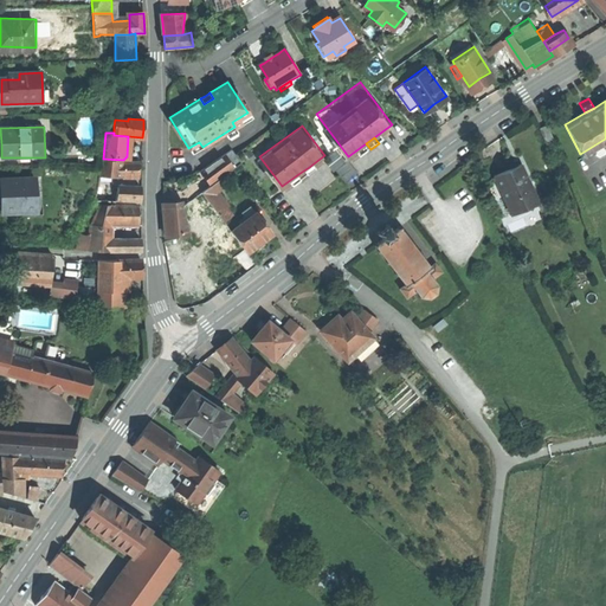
[(339,148),(326,158),(336,172),(349,163),(339,148)]
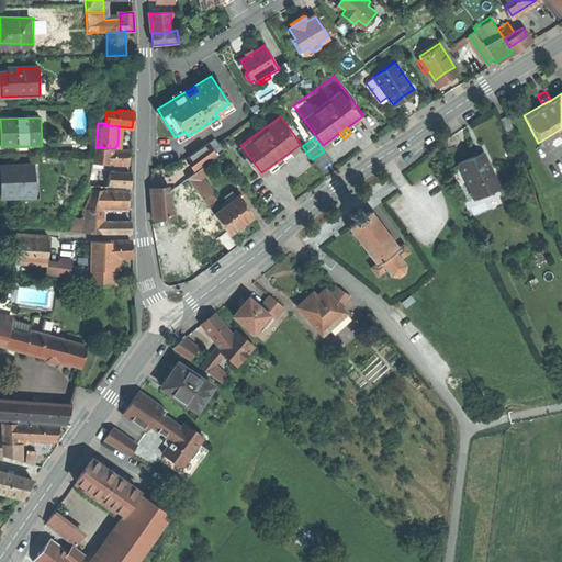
[(183,172),(188,178),(204,166),(223,152),(216,142),(180,164),(170,168),(170,179),(178,177),(183,172)]
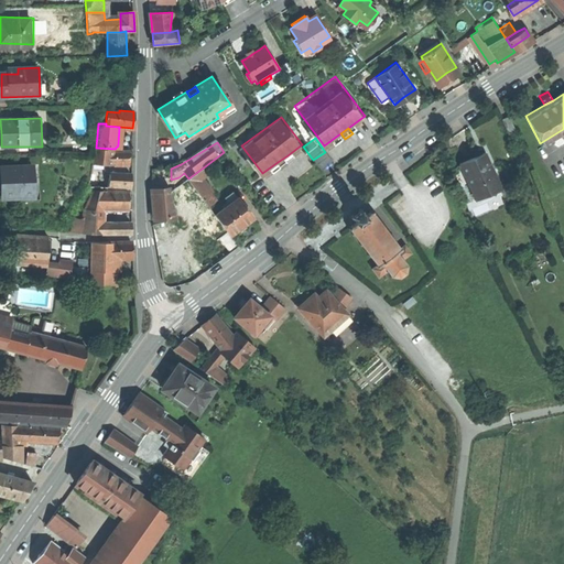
[(110,175),(111,164),(102,164),(102,151),(95,150),(87,187),(108,188),(108,185),(110,175)]
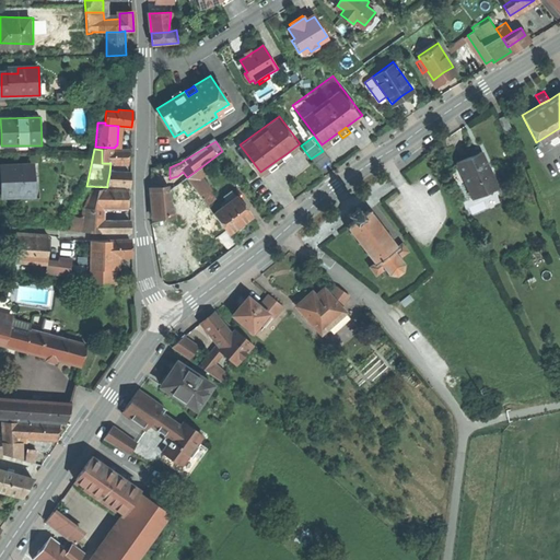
[(128,150),(102,150),(102,163),(111,163),(128,163),(128,156),(128,150)]
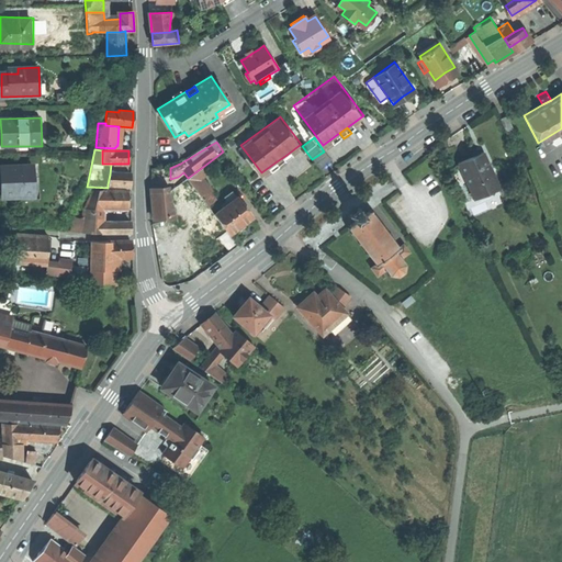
[(321,171),(333,164),(324,152),(312,159),(321,171)]
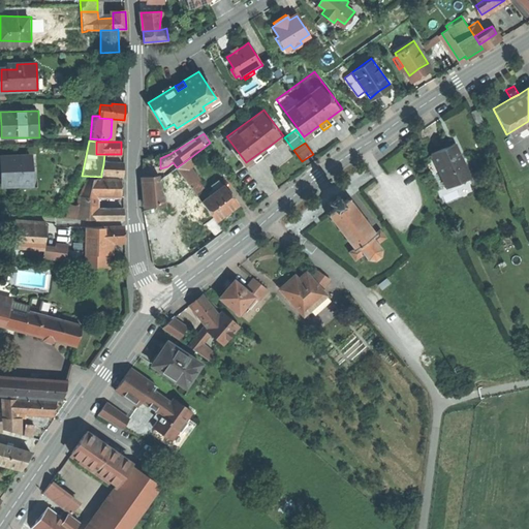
[(432,153),(446,186),(470,176),(456,143),(442,149),(432,153)]
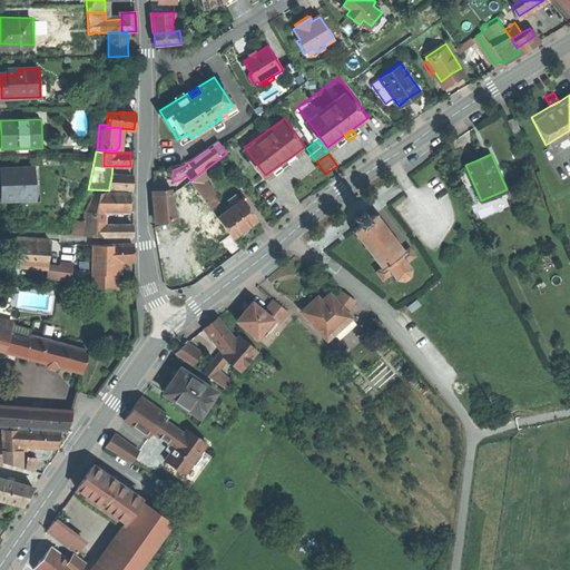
[(296,164),(291,157),(281,164),(286,170),(291,167),(296,164)]
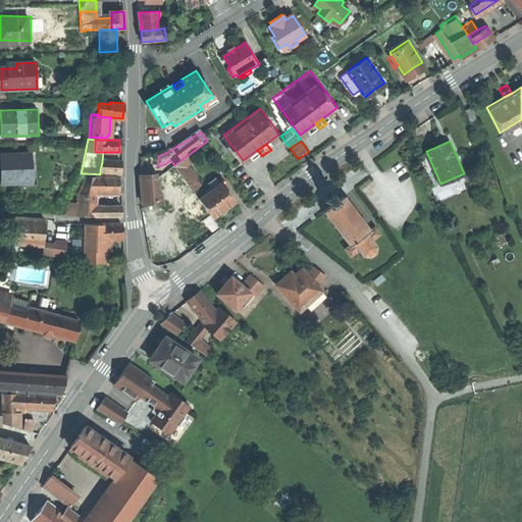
[(187,183),(193,192),(199,187),(195,180),(196,178),(187,166),(195,160),(190,154),(174,165),(173,165),(187,183)]
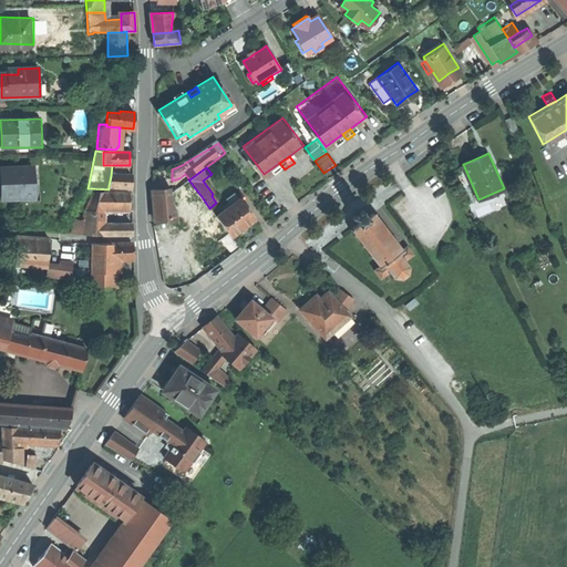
[(34,168),(4,169),(4,184),(4,197),(18,197),(35,196),(34,168)]
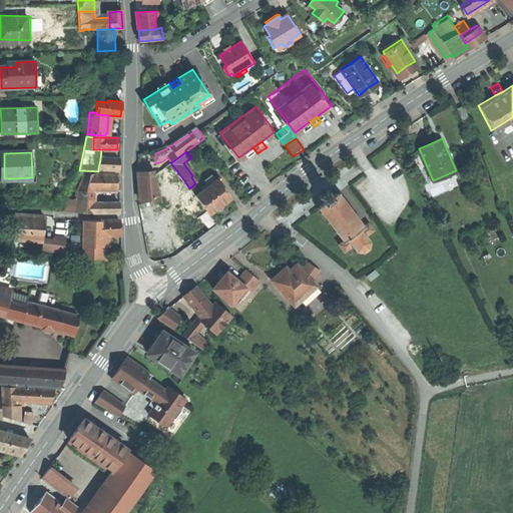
[(153,154),(136,154),(136,163),(155,163),(153,154)]
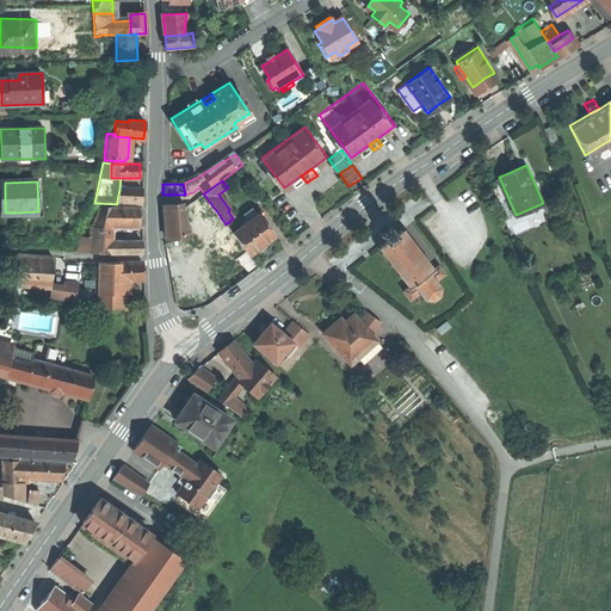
[(142,190),(119,190),(117,201),(136,202),(142,202),(142,190)]
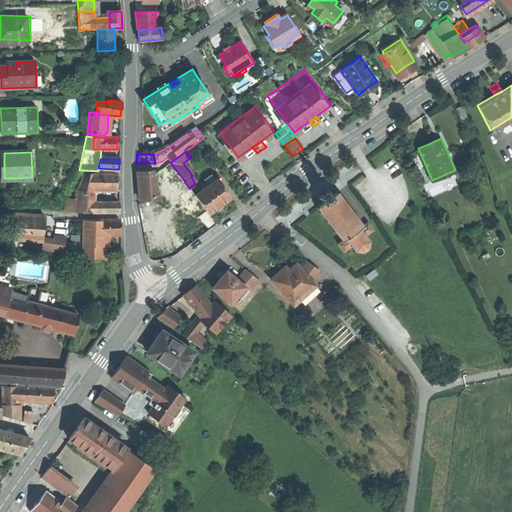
[(154,174),(155,177),(157,186),(164,184),(183,179),(170,162),(154,174)]
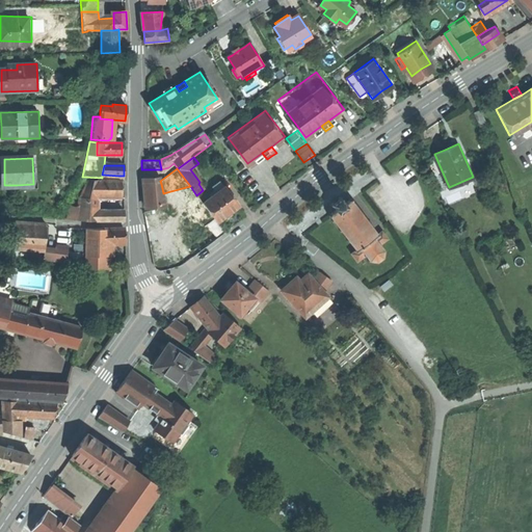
[(156,177),(142,178),(142,185),(156,184),(159,184),(159,181),(156,181),(156,177)]
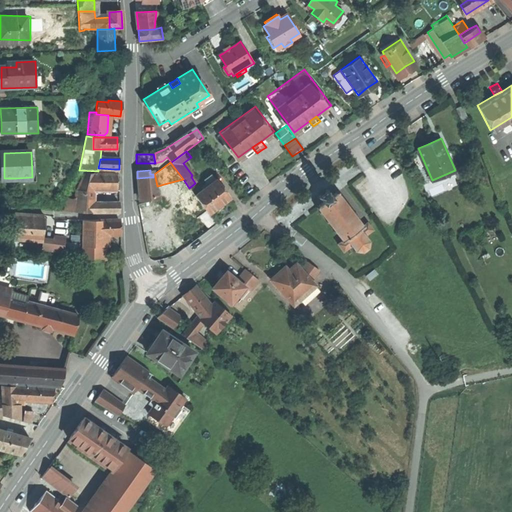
[(73,212),(93,212),(93,204),(94,191),(94,173),(84,173),(76,189),(75,199),(73,212)]
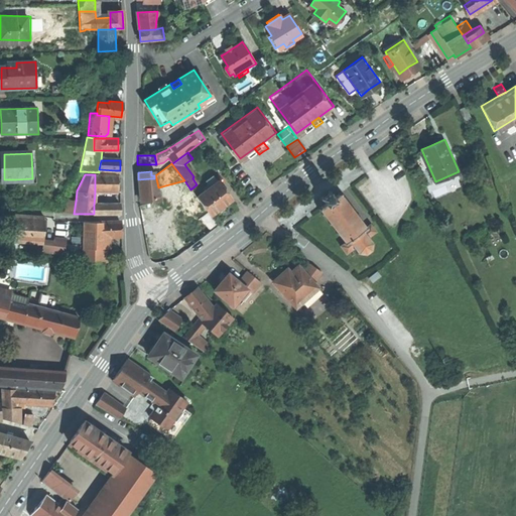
[(100,174),(95,174),(95,192),(117,192),(117,183),(117,174),(105,174),(100,174)]
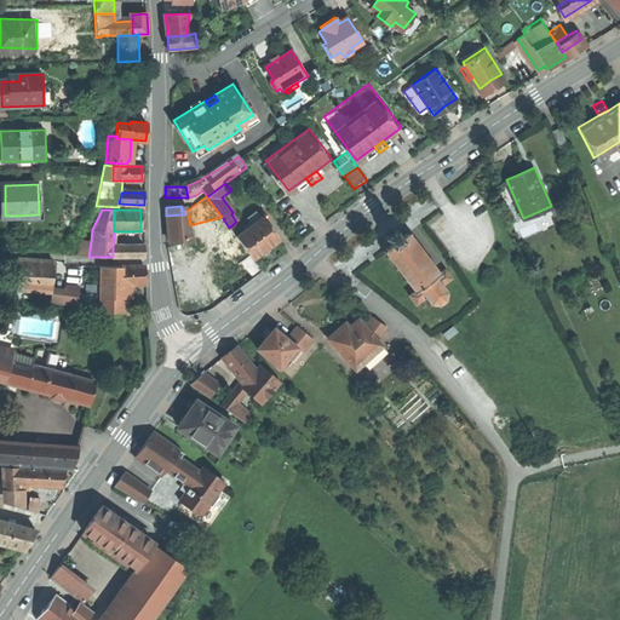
[(246,218),(252,224),(260,218),(256,211),(246,218)]
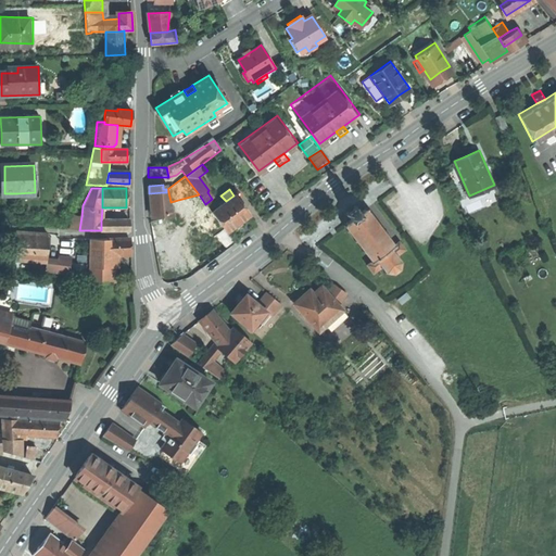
[(165,214),(163,192),(149,193),(150,204),(151,215),(164,214),(165,214)]
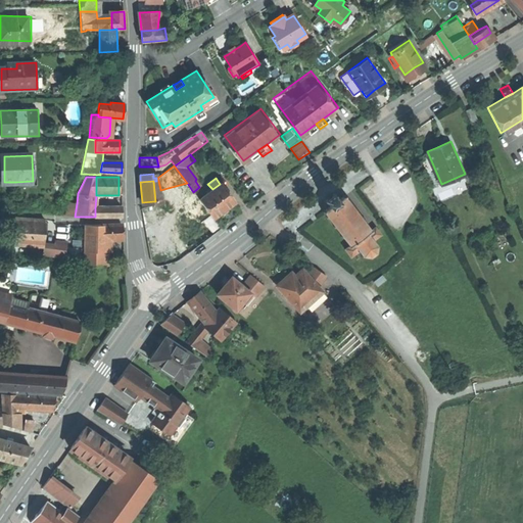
[(158,181),(156,181),(153,181),(155,201),(154,201),(154,204),(163,202),(160,190),(158,181)]
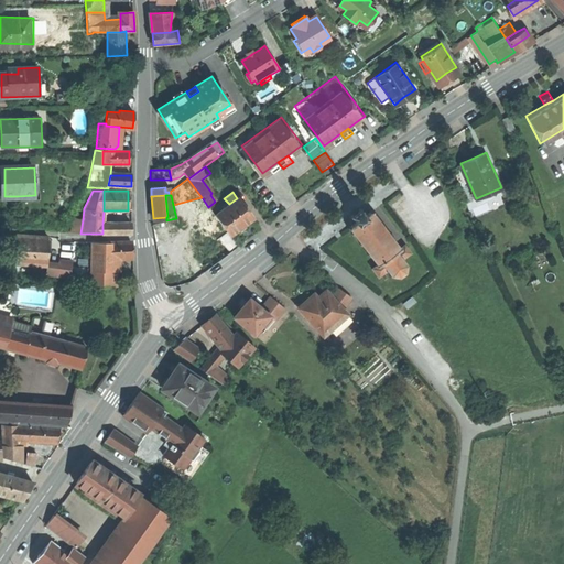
[(215,215),(229,235),(241,227),(252,218),(237,198),(229,204),(215,215)]
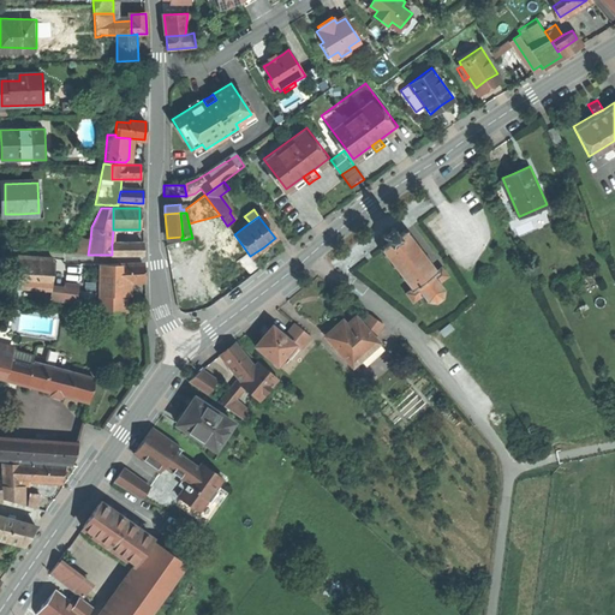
[(227,228),(220,219),(214,224),(221,233),(227,228)]
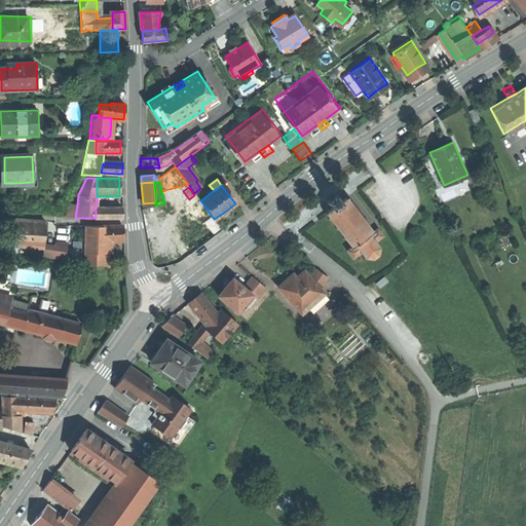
[(373,260),(373,258),(376,255),(378,256),(379,254),(377,253),(378,248),(380,248),(380,247),(378,247),(375,242),(383,236),(376,227),(372,230),(366,222),(367,222),(366,220),(365,220),(359,213),(360,212),(359,210),(358,211),(351,202),(352,202),(351,200),(350,201),(347,197),(348,197),(347,195),(346,196),(345,195),(344,195),(343,196),(344,197),(340,200),(336,195),(337,195),(336,193),(335,194),(334,193),(332,194),(333,195),(328,199),(328,198),(325,199),(326,201),(325,201),(326,203),(328,202),(331,208),(327,211),(326,210),(324,211),(325,212),(324,213),(325,214),(326,214),(329,217),(328,218),(329,219),(330,219),(336,227),(335,227),(336,229),(337,228),(343,236),(342,237),(344,239),(345,238),(350,247),(349,247),(350,248),(346,250),(352,259),(361,253),(364,257),(364,259),(366,259),(366,258),(371,258),(371,260),(373,260)]
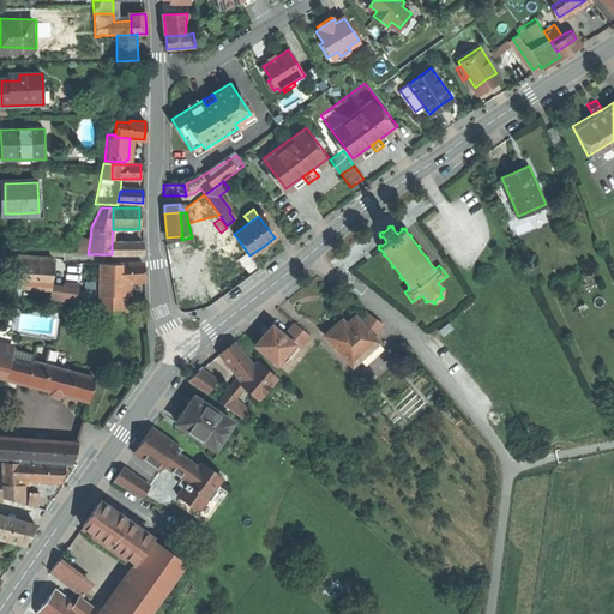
[(259,268),(250,256),(234,234),(208,246),(205,247),(204,247),(206,259),(218,292),(238,283),(244,280),(259,268)]
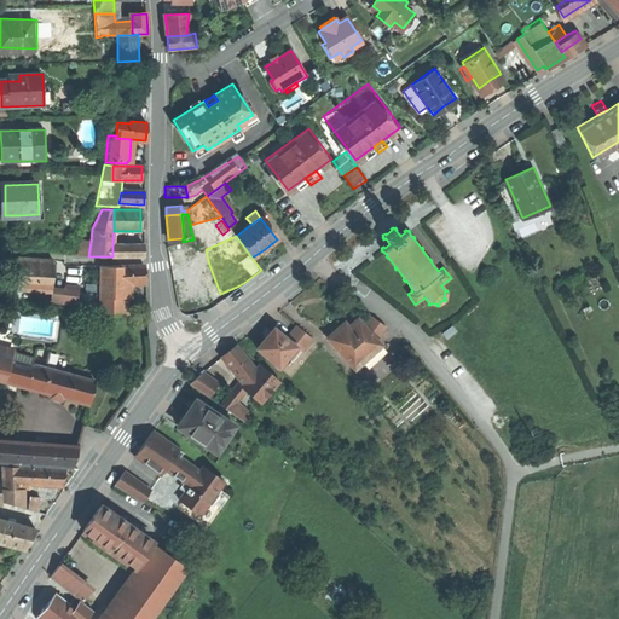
[(79,255),(88,256),(91,241),(80,239),(79,255)]
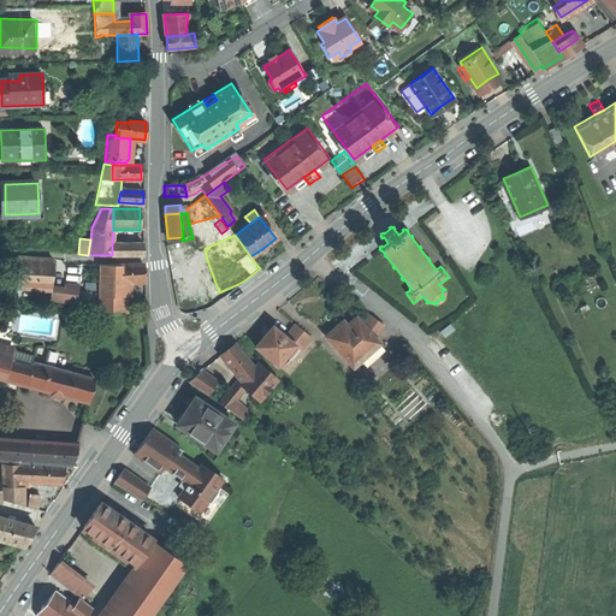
[(142,246),(112,246),(112,255),(142,255),(142,246)]
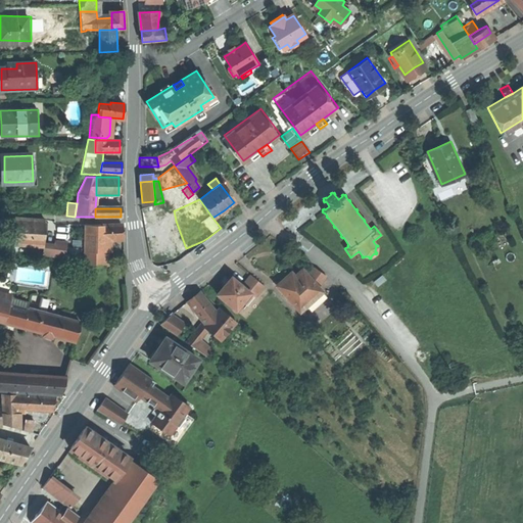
[(32,219),(14,219),(14,231),(44,233),(44,220),(32,219)]
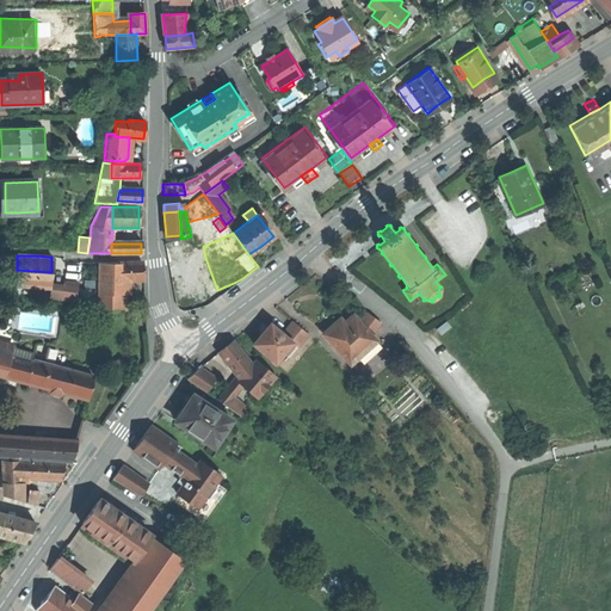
[(141,261),(121,263),(121,281),(123,281),(142,279),(142,270),(141,261)]
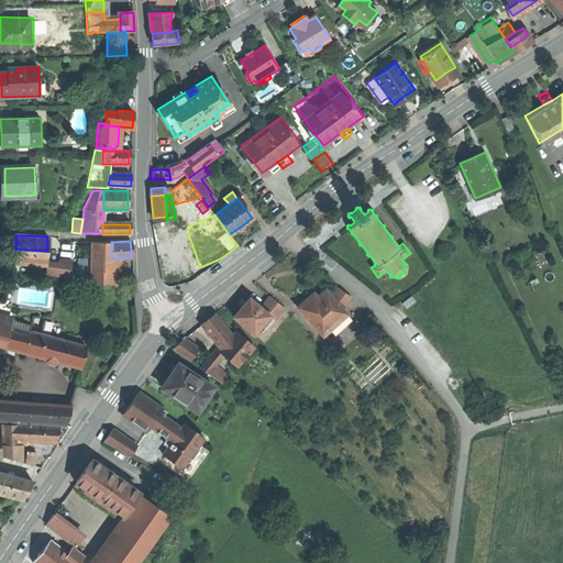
[(89,268),(89,271),(90,271),(97,271),(112,271),(113,258),(111,258),(111,242),(89,242),(89,268)]
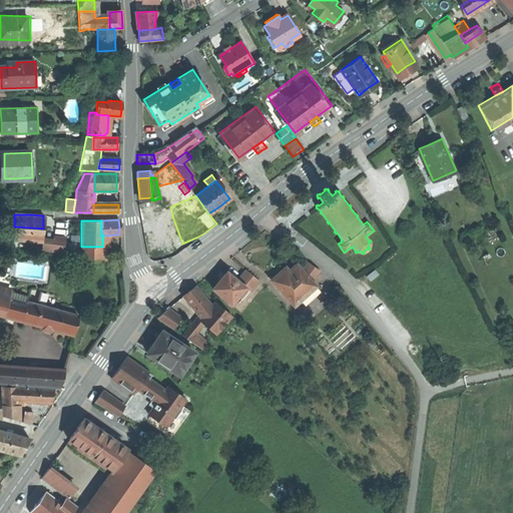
[(42,241),(43,228),(14,226),(13,240),(42,241)]
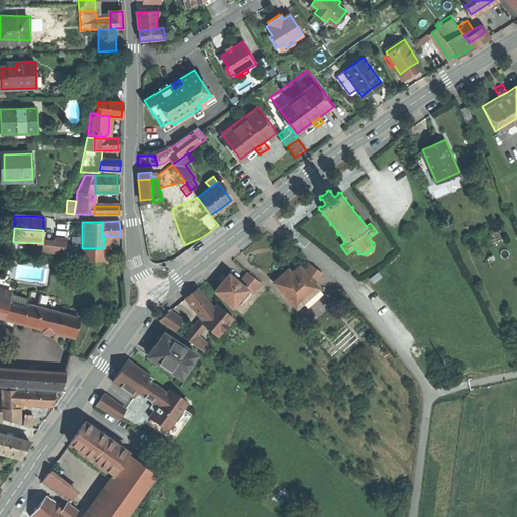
[(103,262),(103,248),(89,248),(88,262),(88,263),(103,262)]
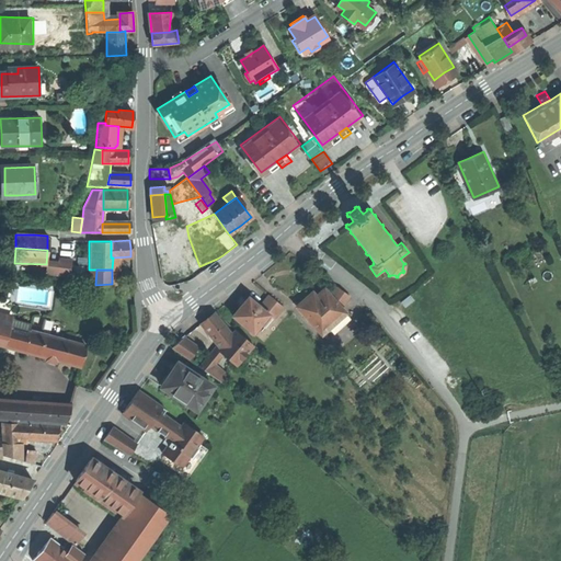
[(341,285),(331,295),(341,305),(351,295),(341,285)]
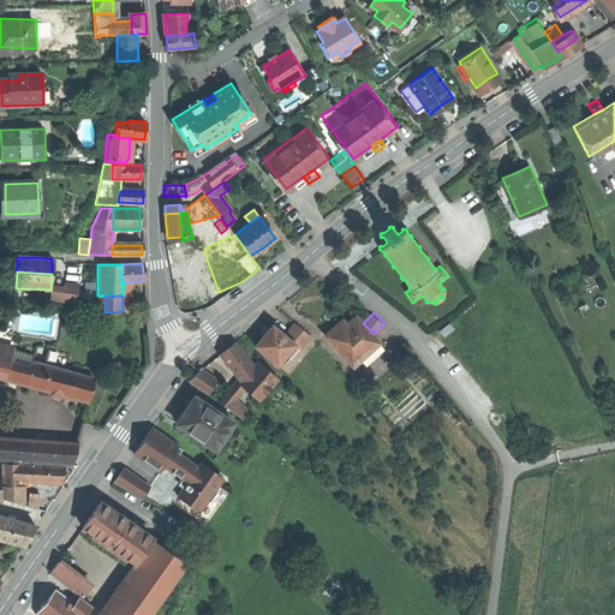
[(338,322),(324,334),(353,364),(362,357),(366,362),(383,344),(374,334),(363,323),(354,315),(348,321),(342,327),(338,322)]
